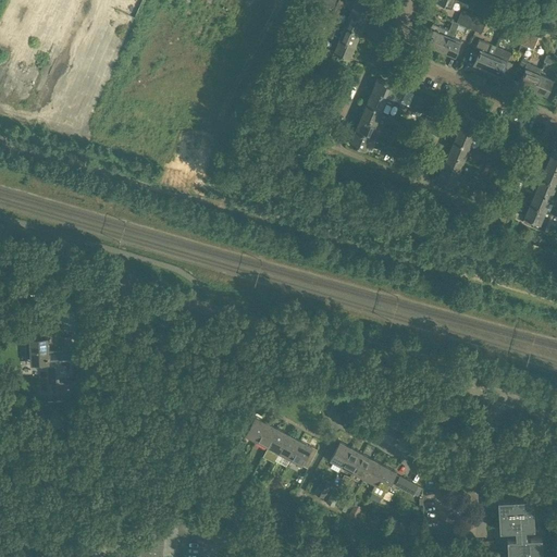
[(149,0),(147,5),(156,10),(160,0),(149,0)]
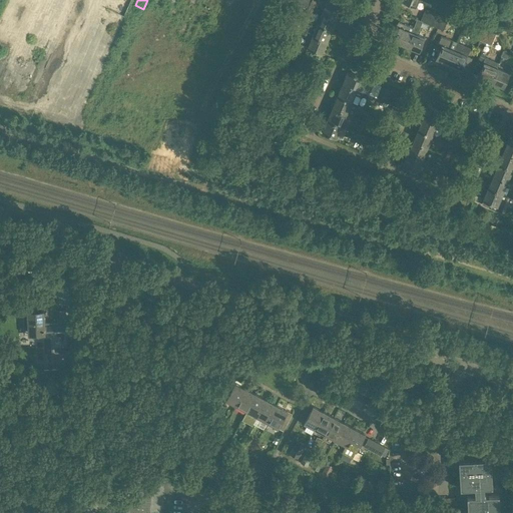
[(328,0),(327,0),(323,12),(337,18),(342,6),(328,0)]
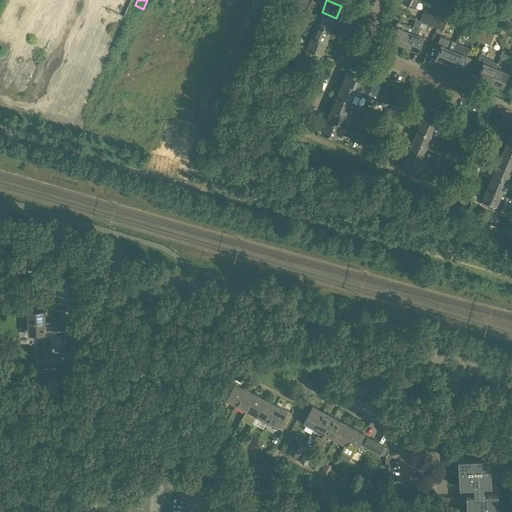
[(424,9),(422,15),(433,20),(436,14),(424,9)]
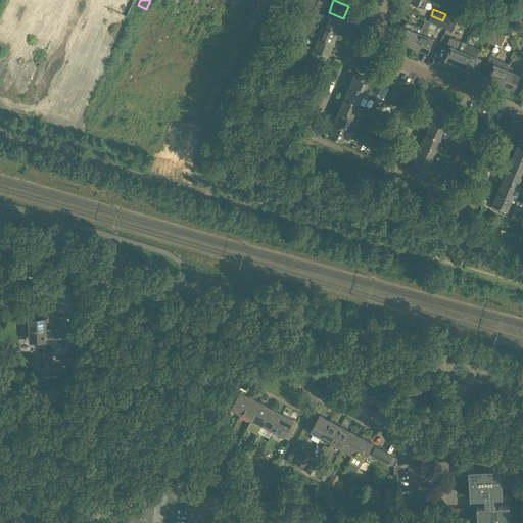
[(343,18),(329,12),(324,25),(338,31),(343,18)]
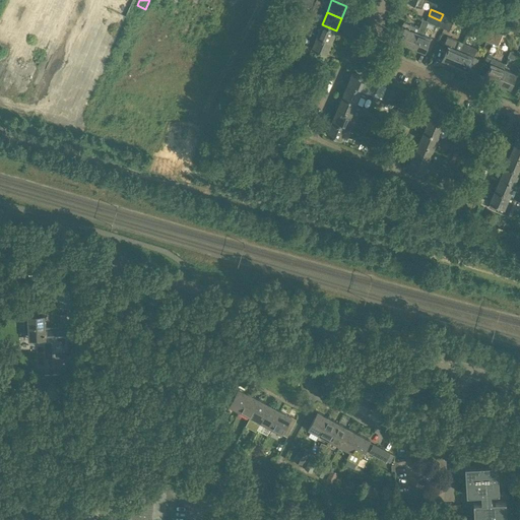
[(443,14),(440,20),(438,26),(444,28),(448,16),(443,14)]
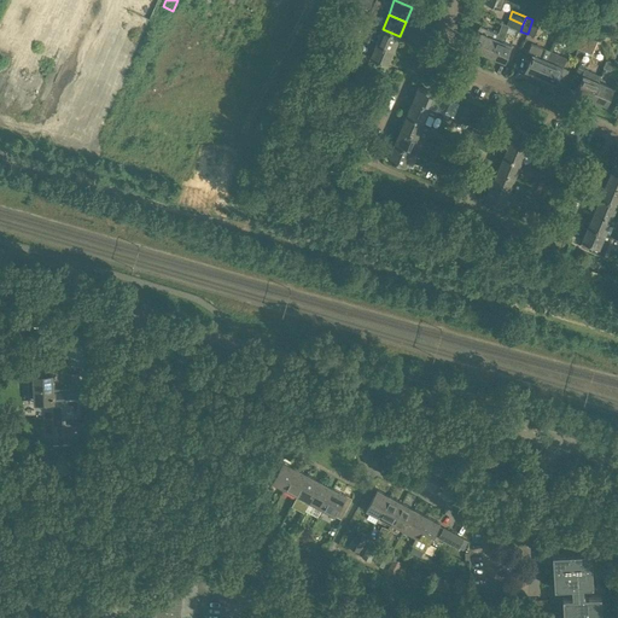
[(509,18),(507,25),(508,27),(520,31),(523,24),(509,18)]
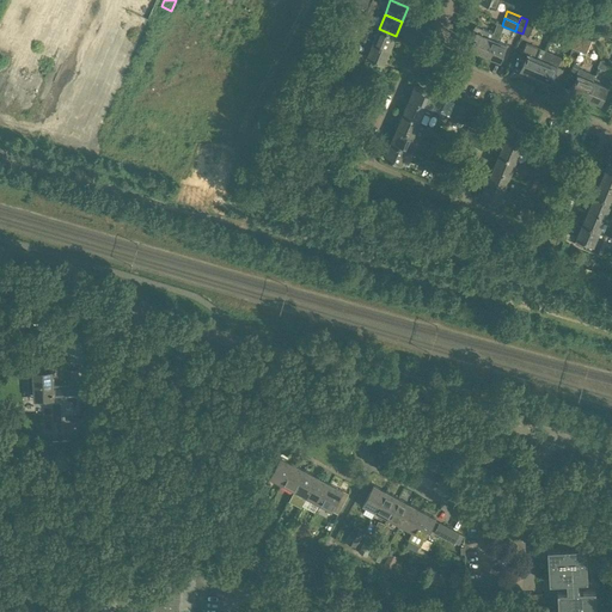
[(534,23),(527,19),(522,34),(528,36),(534,23)]
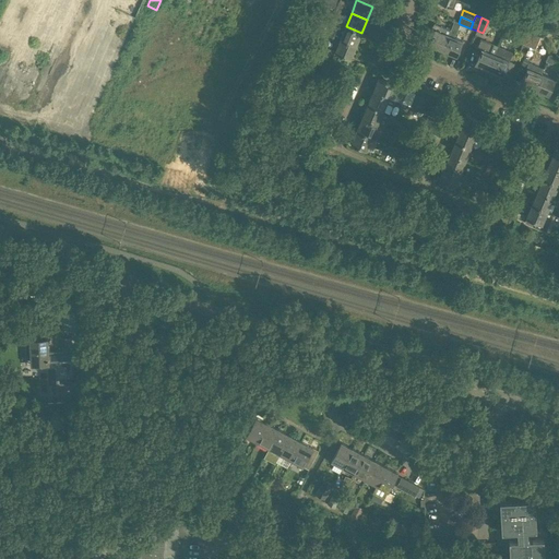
[(454,21),(451,31),(442,51),(455,57),(462,40),(454,37),(460,24),(459,23),(454,21)]
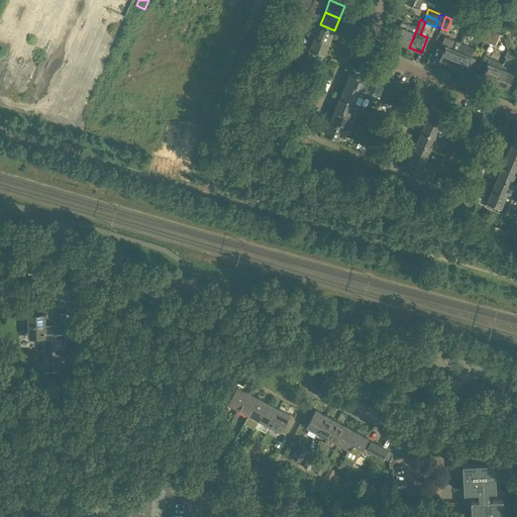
[(86,42),(91,23),(90,23),(81,21),(80,21),(76,40),(75,40),(87,43),(87,42),(86,42)]
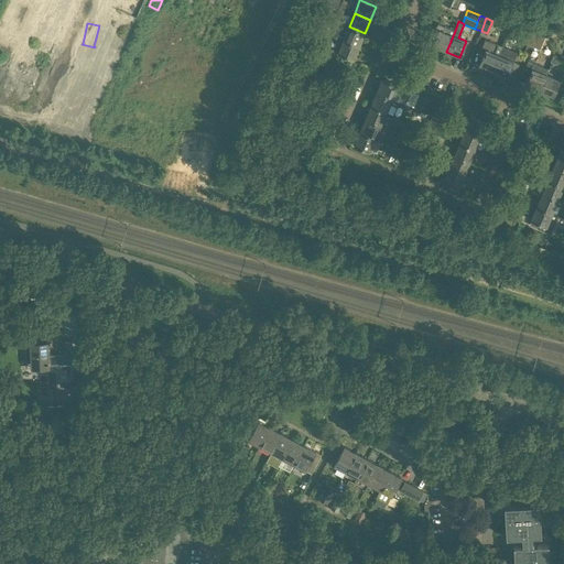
[(433,45),(446,52),(455,31),(438,23),(435,28),(433,36),(435,38),(433,45)]
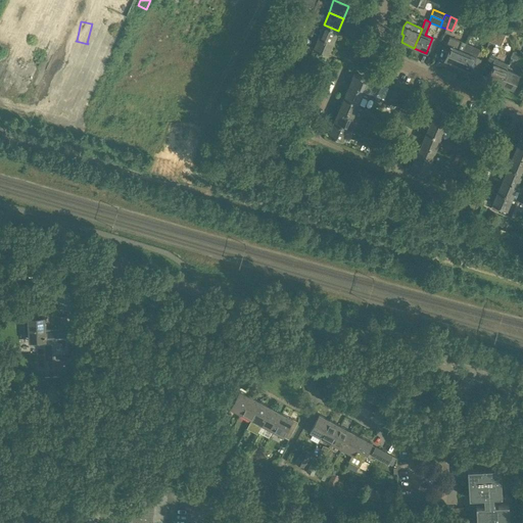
[(338,31),(324,25),(319,37),(333,43),(338,31)]
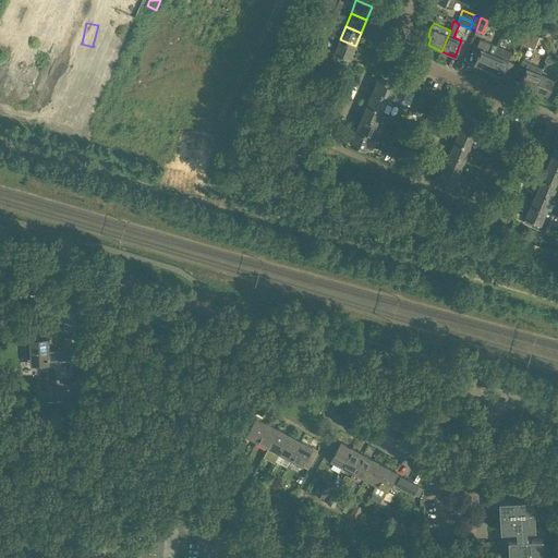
[(105,49),(117,51),(121,31),(110,27),(109,27),(105,49)]
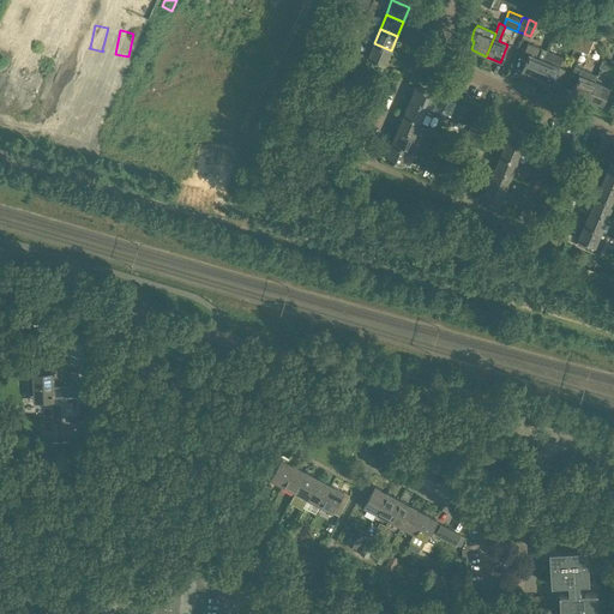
[(563,43),(575,49),(581,35),(569,30),(563,43)]
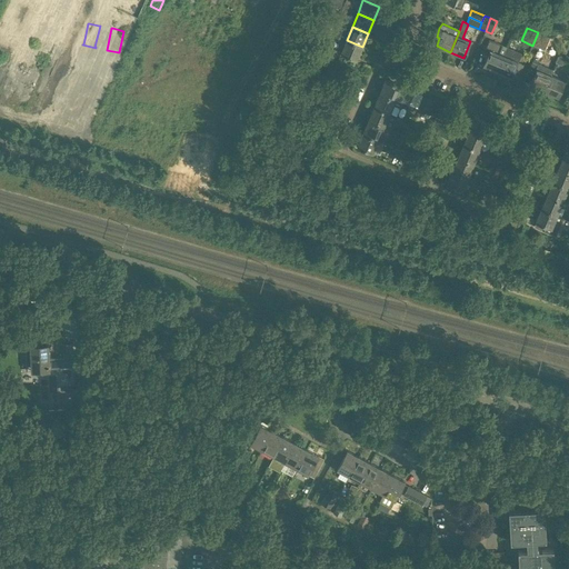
[(545,35),(538,32),(532,46),(539,48),(545,35)]
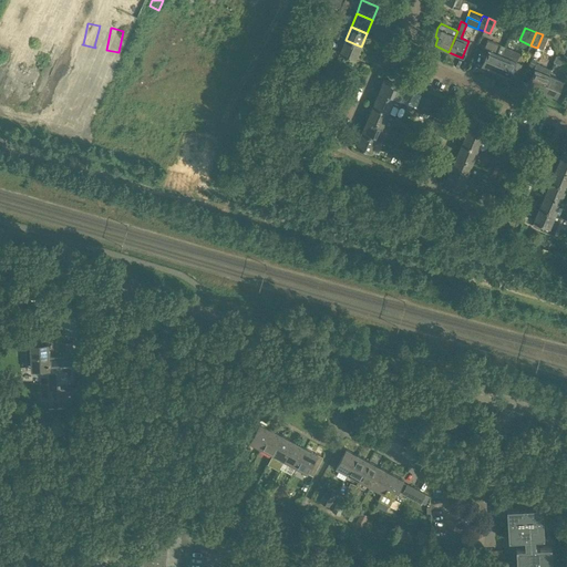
[(543,34),(537,48),(543,50),(548,38),(543,34)]
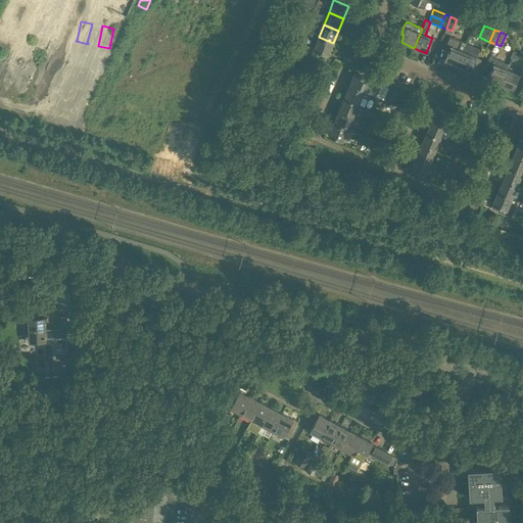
[(444,60),(457,65),(466,43),(449,36),(444,50),(447,51),(444,60)]
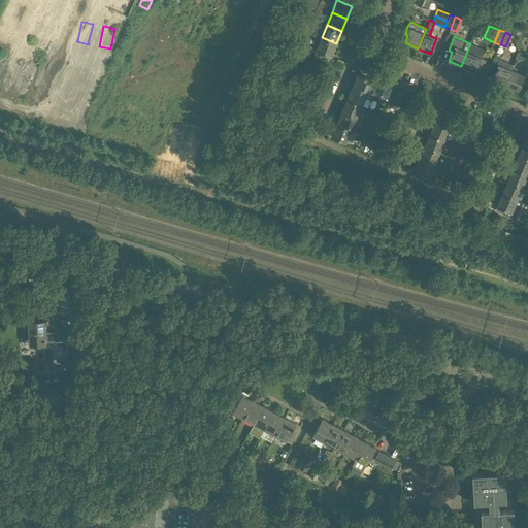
[(336,43),(322,37),(316,50),(331,56),(336,43)]
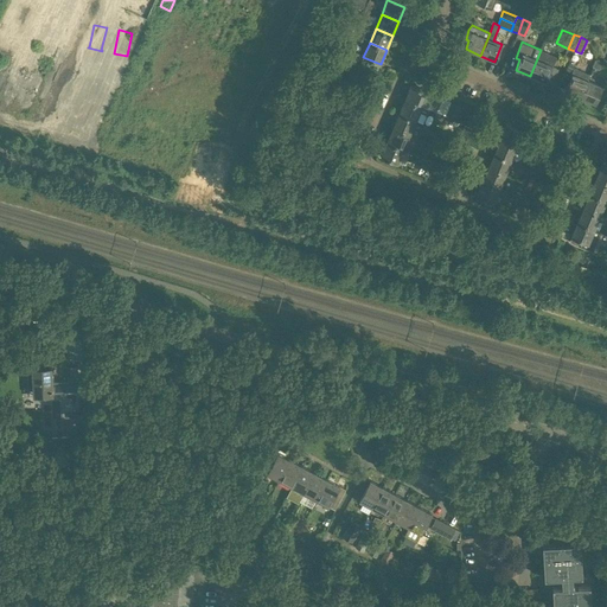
[(557,57),(541,50),(530,76),(544,82),(551,66),(554,66),(557,57)]
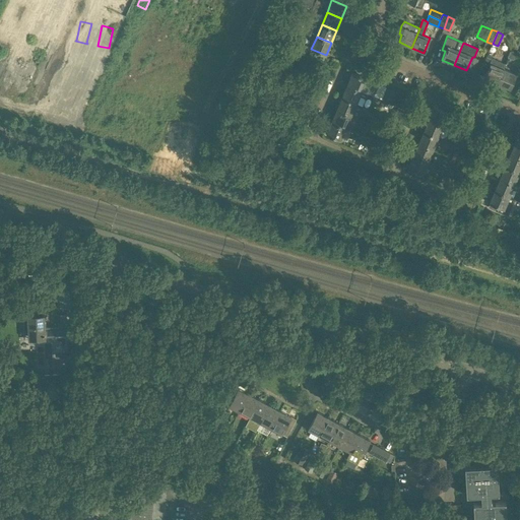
[(498,83),(504,69),(506,64),(492,58),(490,63),(491,64),(484,78),(498,83)]
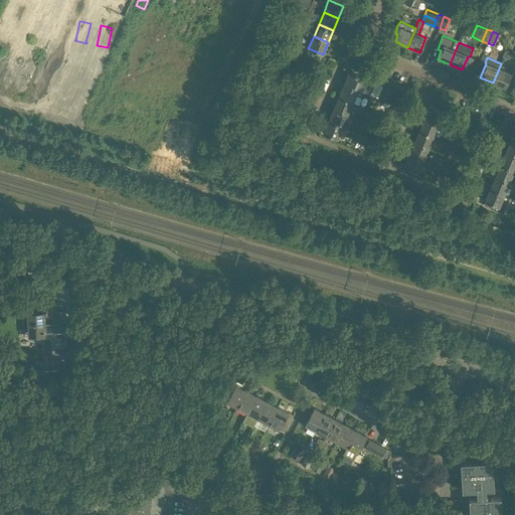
[(17,59),(12,78),(23,81),(27,61),(17,59)]
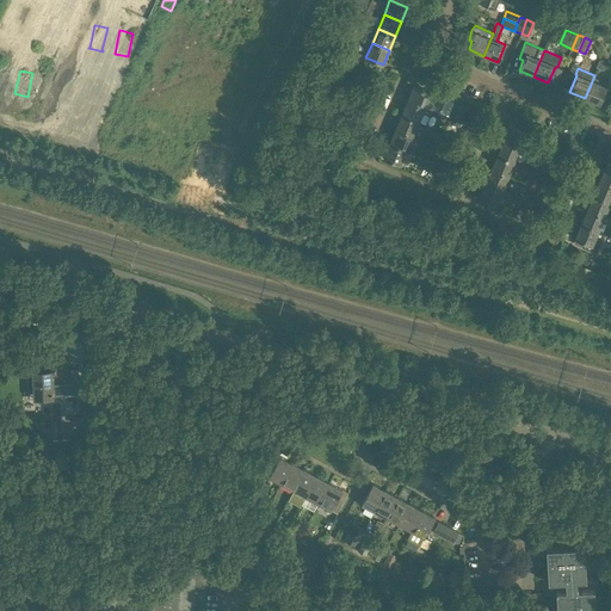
[(32,73),(28,97),(41,99),(45,76),(45,75),(32,73)]
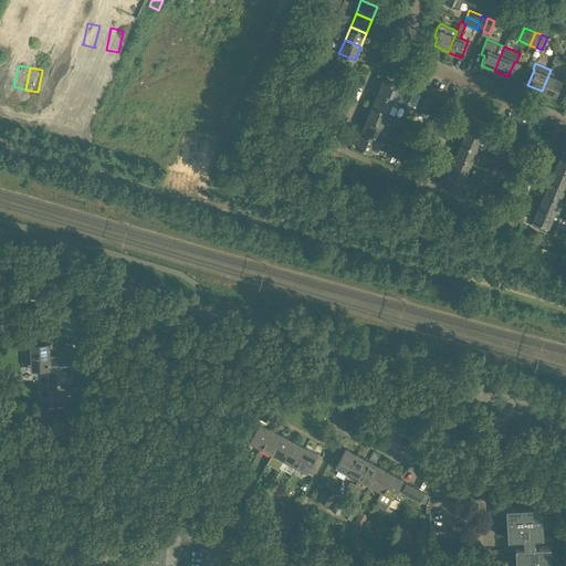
[(42,71),(38,92),(49,94),(46,102),(54,104),(60,90),(51,88),(54,73),(42,71)]
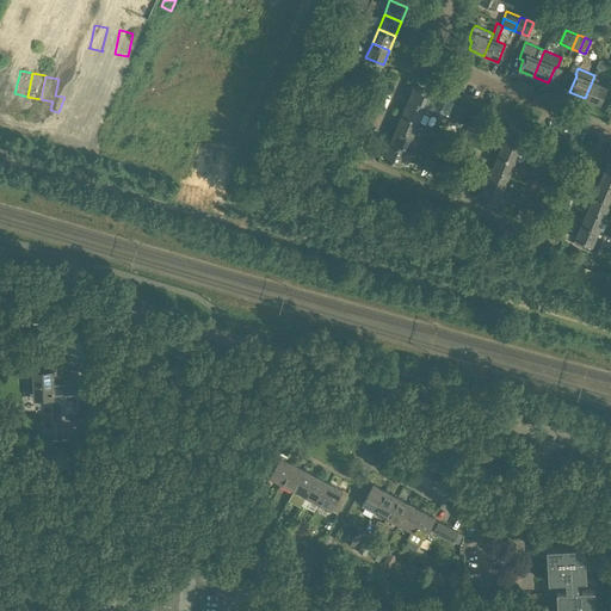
[(592,81),(585,98),(599,104),(606,87),(592,81)]
